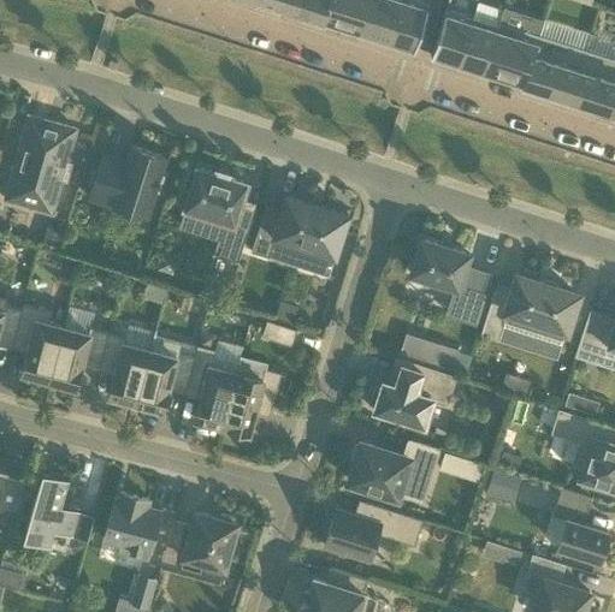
[(240,0),(276,11),(278,0),(240,0)]
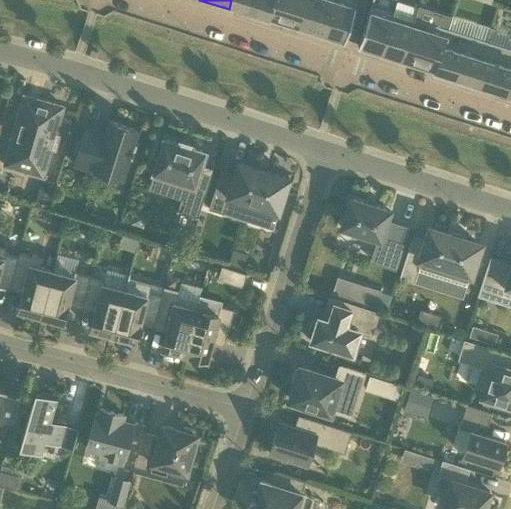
[(267,21),(273,0),(231,0),(229,9),(267,21)]
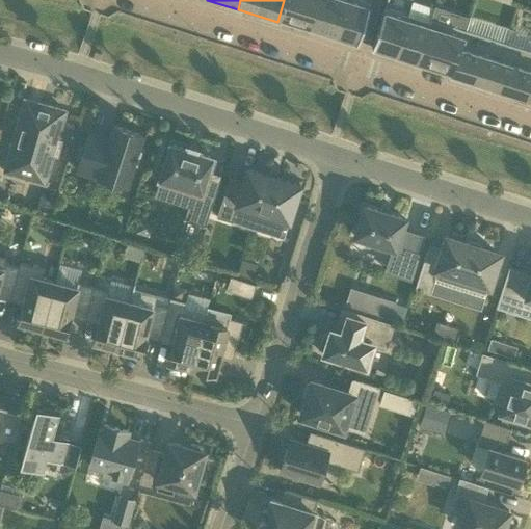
[(311,33),(321,0),(284,0),(277,22),(311,33)]
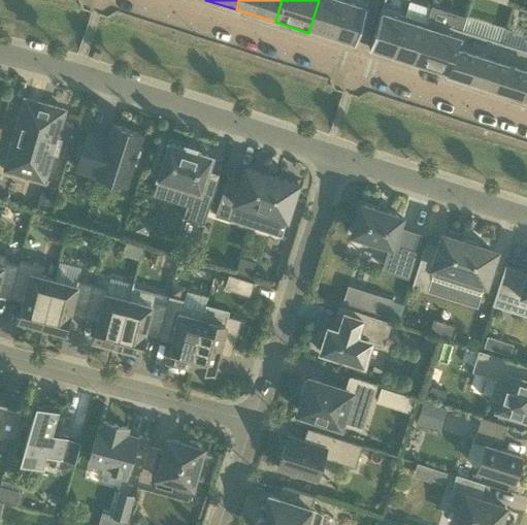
[(331,40),(343,0),(319,0),(308,33),(331,40)]
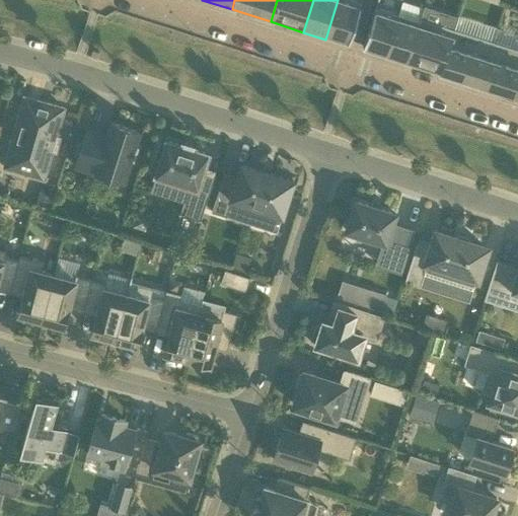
[(361,7),(360,7),(339,0),(338,0),(325,40),(348,47),(361,7)]
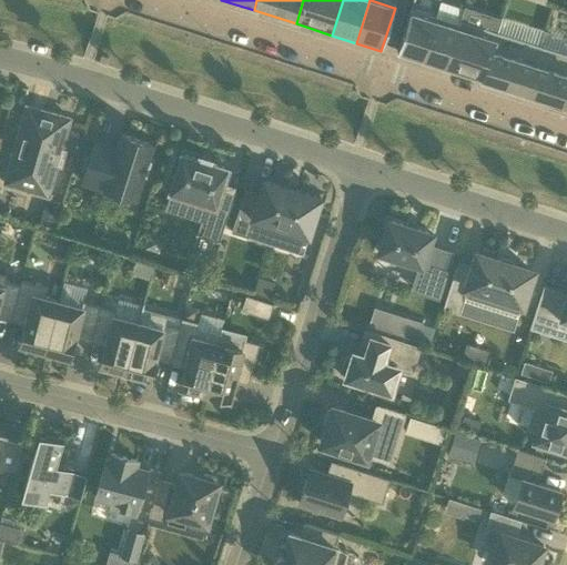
[(435,21),(412,13),(411,12),(396,56),(422,63),(435,21)]
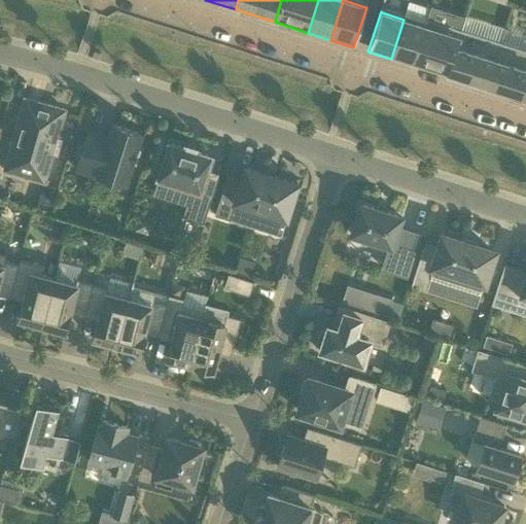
[(413,66),(427,23),(426,23),(425,26),(404,20),(391,59),(413,66)]
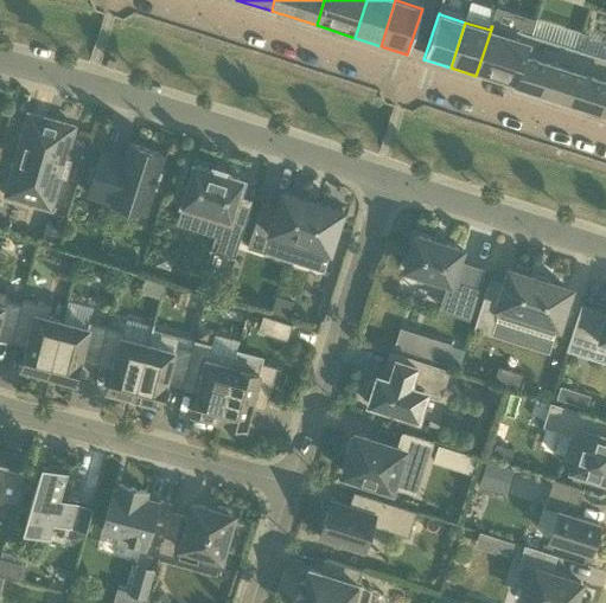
[(515,89),(530,39),(492,26),(476,76),(515,89)]
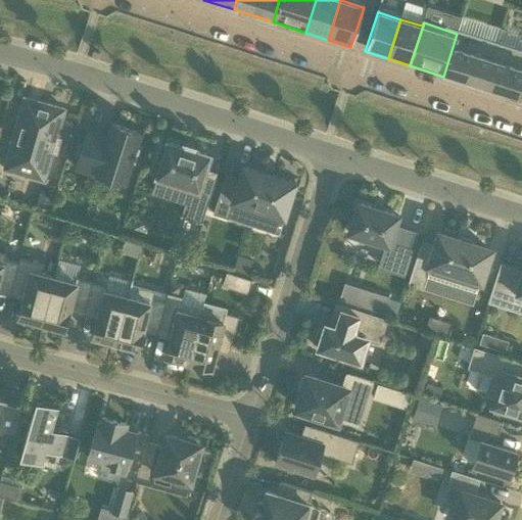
[(482,89),(496,46),(457,34),(443,77),(482,89)]
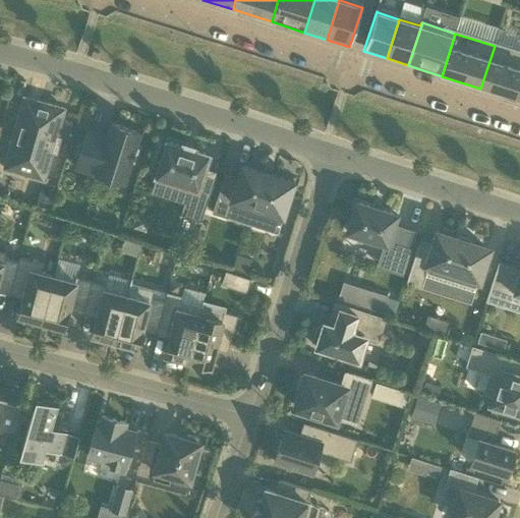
[(519,101),(519,99),(519,54),(495,46),(480,89),(519,101)]
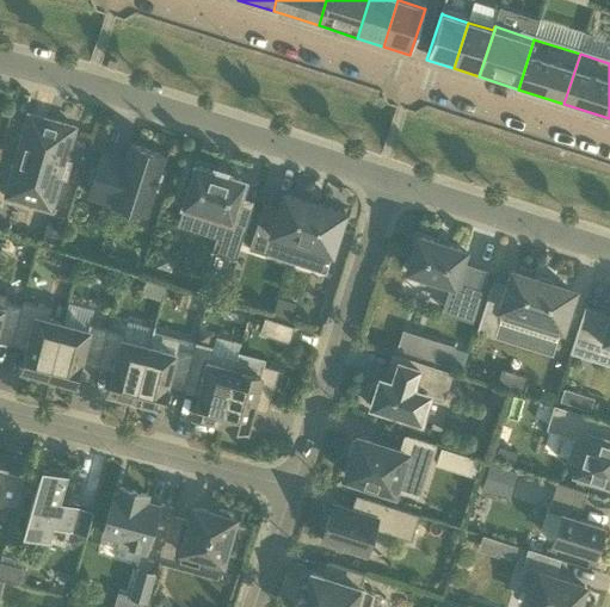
[(26,122),(4,202),(50,215),(60,183),(66,184),(71,166),(66,165),(75,131),(56,127),(55,130),(26,122)]
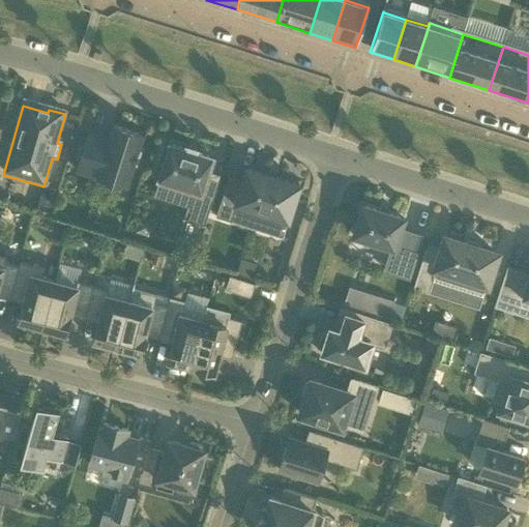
[(88,137),(76,174),(97,180),(97,181),(125,189),(133,168),(136,169),(140,155),(137,153),(141,139),(113,129),(109,143),(105,142),(88,137)]
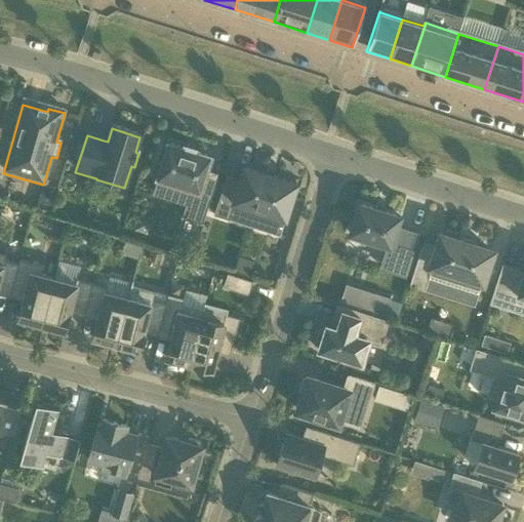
[(161,165),(156,182),(198,195),(195,202),(208,206),(217,177),(206,173),(210,160),(195,155),(196,153),(184,149),(183,151),(167,146),(166,151),(162,149),(157,164),(161,165)]
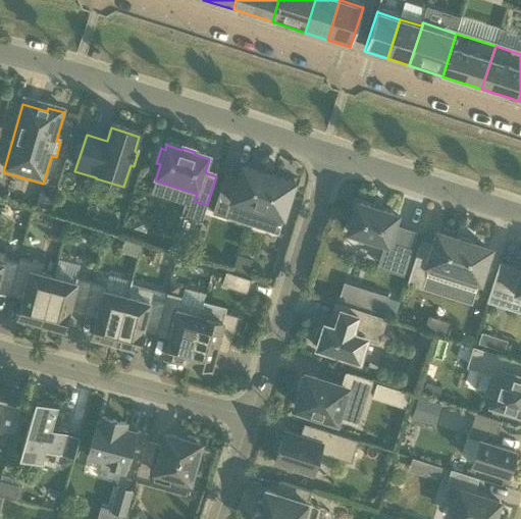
[(224,176),(212,216),(227,221),(232,204),(283,221),(295,186),(276,180),(277,178),(259,173),(259,174),(243,169),(239,180),(224,176)]
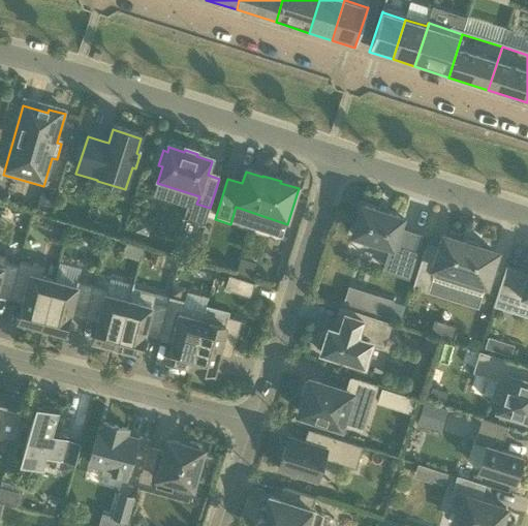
[(39,199),(35,213),(49,217),(53,204),(39,199)]
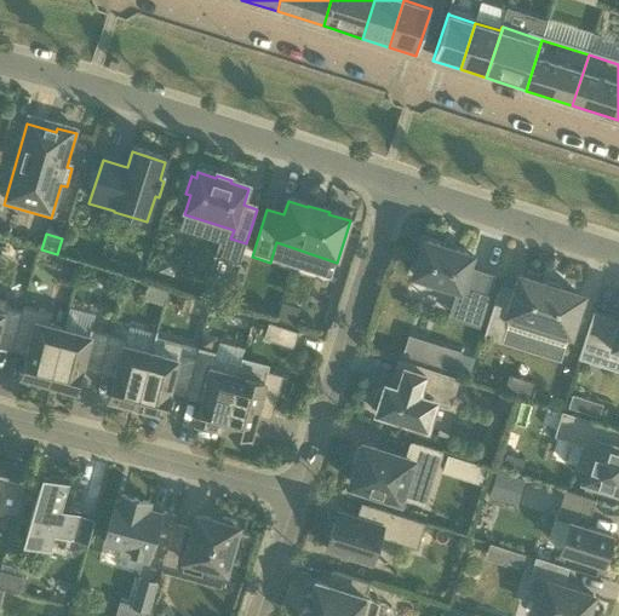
[(445,289),(459,293),(457,300),(474,306),(482,278),(466,274),(471,259),(453,254),(453,253),(442,249),(441,249),(424,245),(413,278),(428,283),(427,289),(443,294),(445,289)]
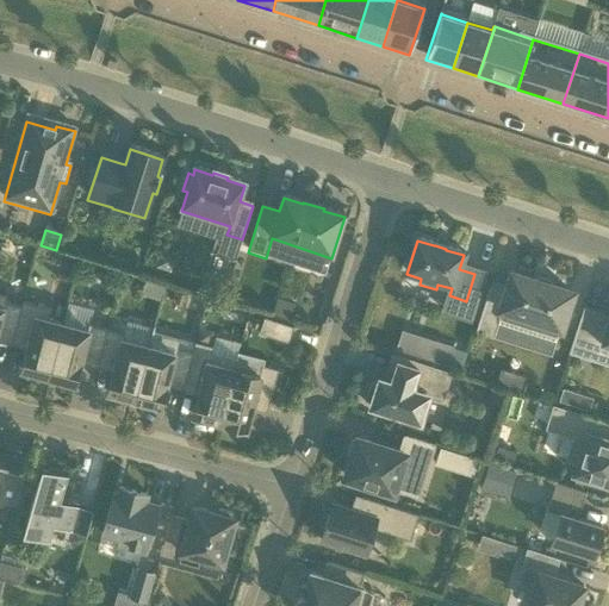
[(492,287),(491,287),(476,335),(493,339),(499,322),(557,339),(571,295),(550,288),(552,282),(534,276),(533,283),(511,276),(499,313),(485,308),(492,287)]
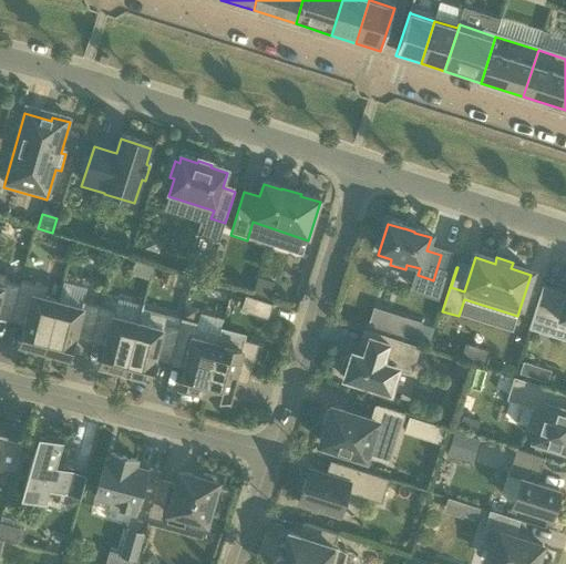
[(0,313),(12,317),(19,288),(3,284),(1,289),(0,289),(0,313)]
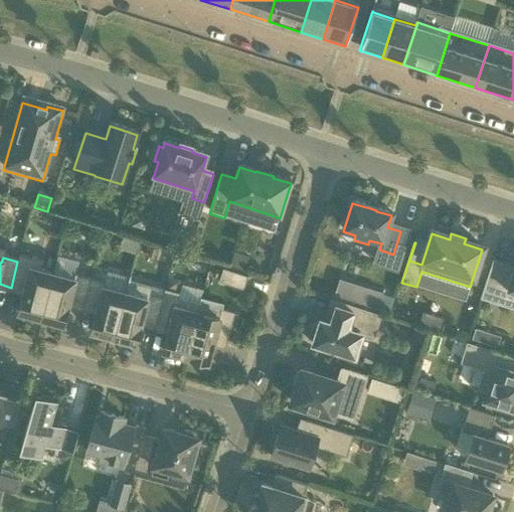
[(17,262),(11,288),(24,291),(17,316),(40,322),(52,277),(40,274),(43,264),(18,258),(17,262)]
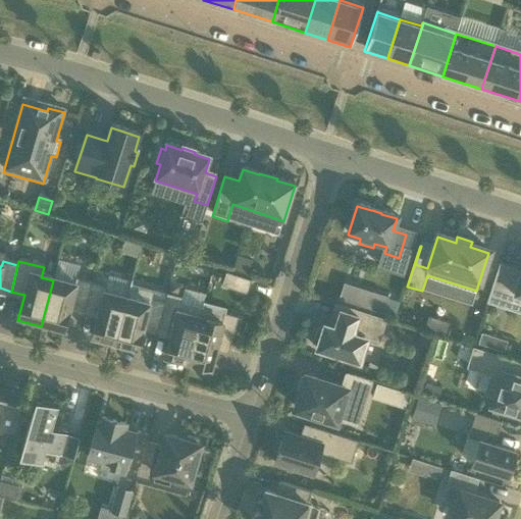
[(515,297),(520,299),(520,272),(520,273),(500,266),(486,305),(510,312),(515,297)]
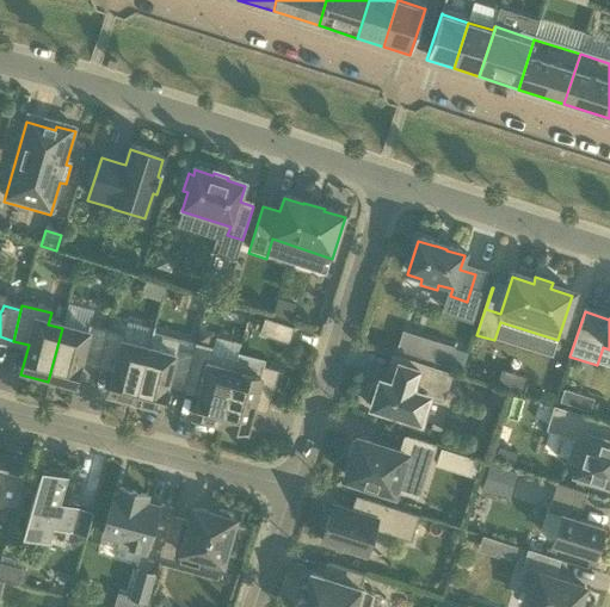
[(264,321),(259,338),(289,347),(294,330),(264,321)]
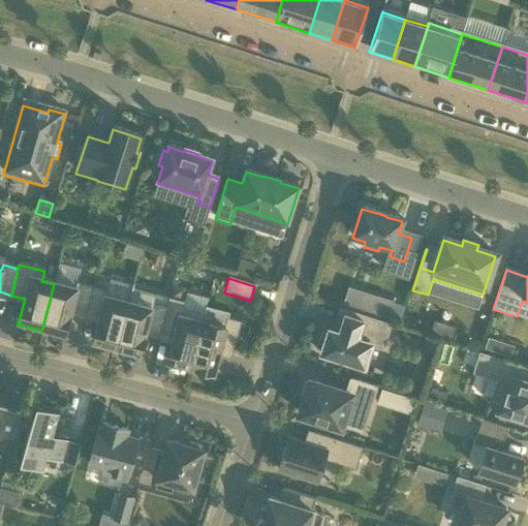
[(54,284),(41,331),(65,337),(71,311),(86,315),(92,288),(78,285),(75,289),(54,284)]
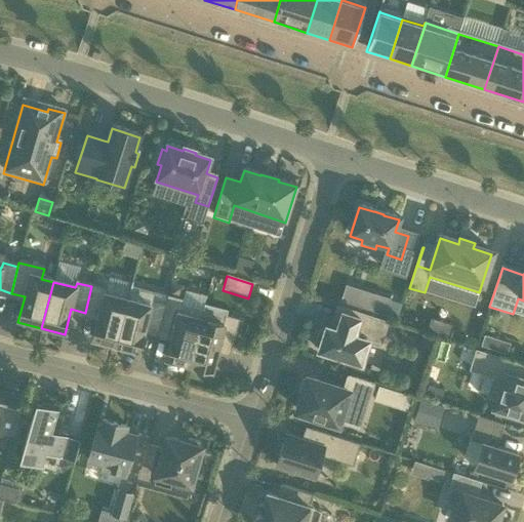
[(91,286),(85,313),(98,316),(91,342),(115,348),(127,302),(106,295),(107,290),(91,286)]
